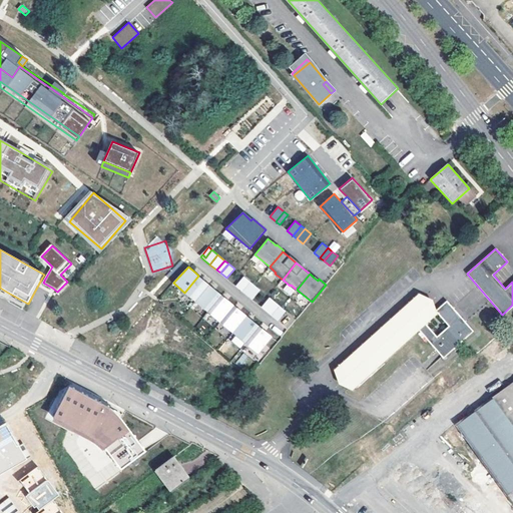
[(198,276),(184,293),(195,302),(209,285),(205,282),(198,276)]
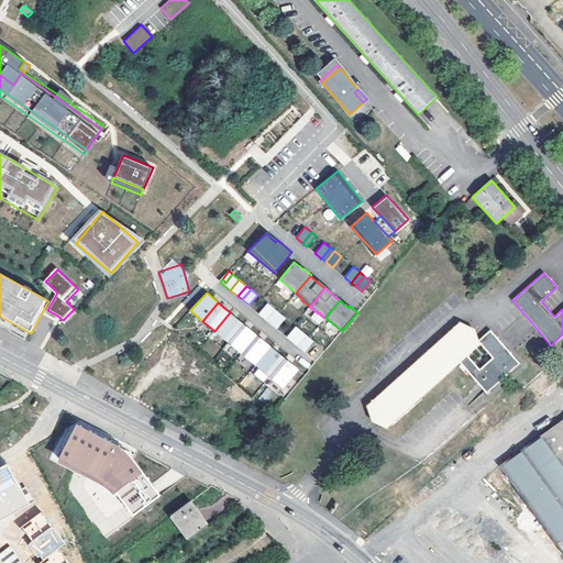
[(258,313),(265,319),(274,309),(267,304),(258,313)]
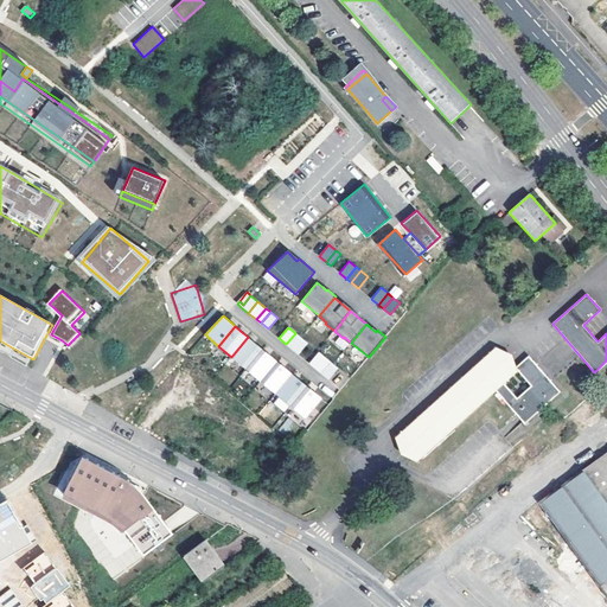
[(291,347),(300,337),(295,333),(286,344),(291,347)]
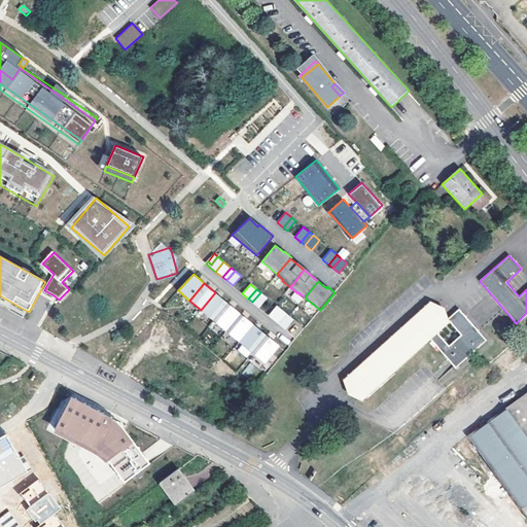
[(215,292),(201,310),(213,320),(227,303),(218,295),(215,292)]
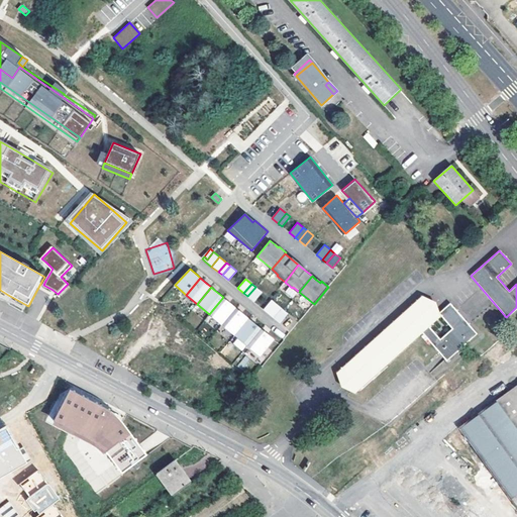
[(255,287),(247,296),(253,302),(262,292),(255,287)]
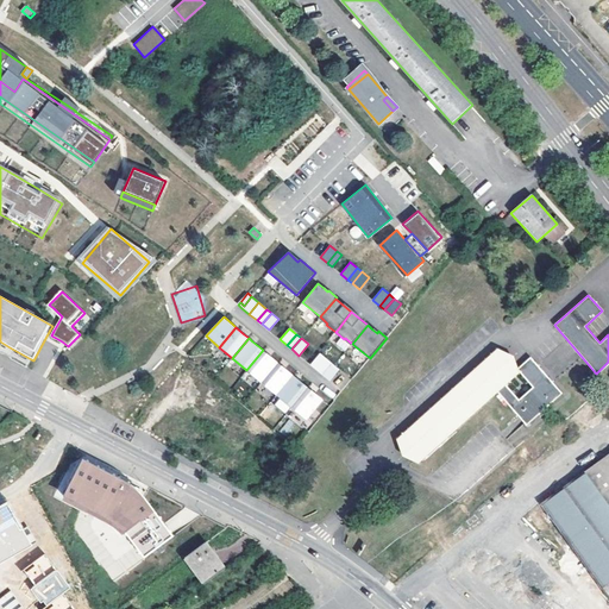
[(498,349),(399,440),(419,464),(497,395),(500,393),(525,422),(527,425),(563,393),(532,356),(516,369),(498,349)]
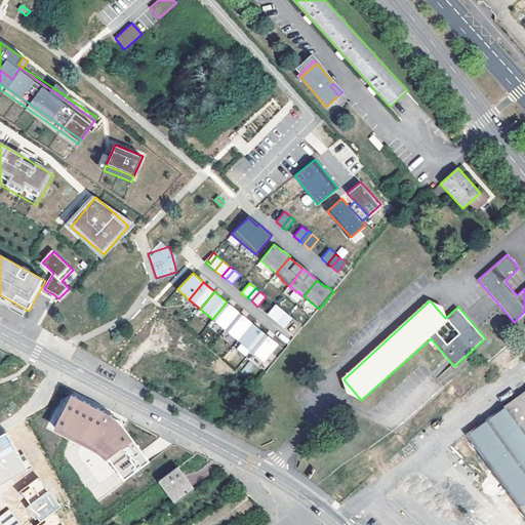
[(227,301),(212,319),(226,330),(240,313),(230,305),(227,301)]
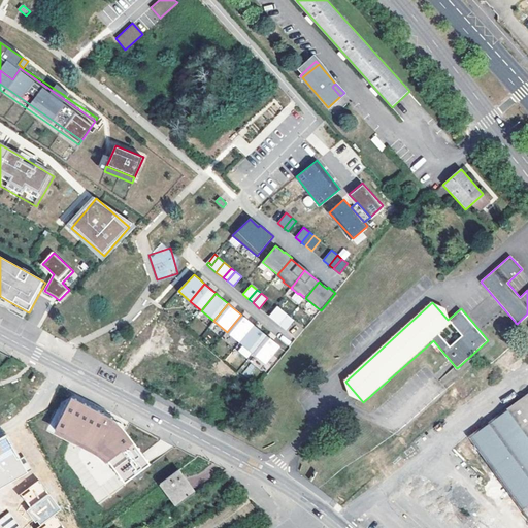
[(269,316),(275,322),(284,311),(277,306),(269,316)]
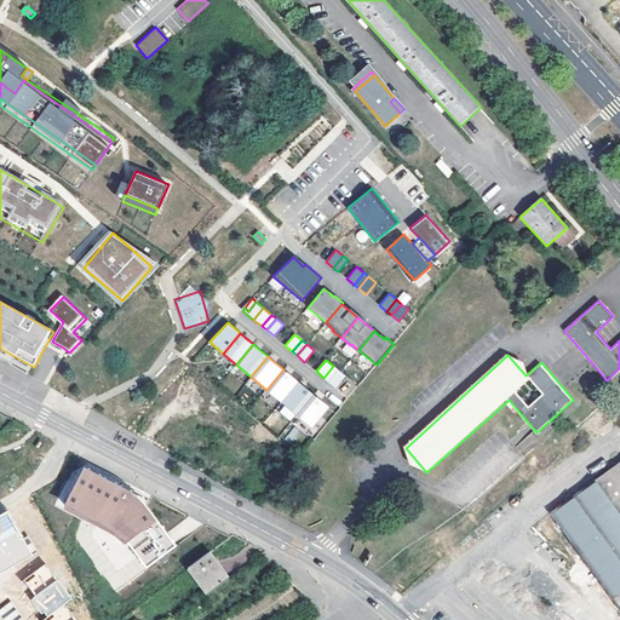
[(328,382),(338,369),(333,366),(323,378),(328,382)]
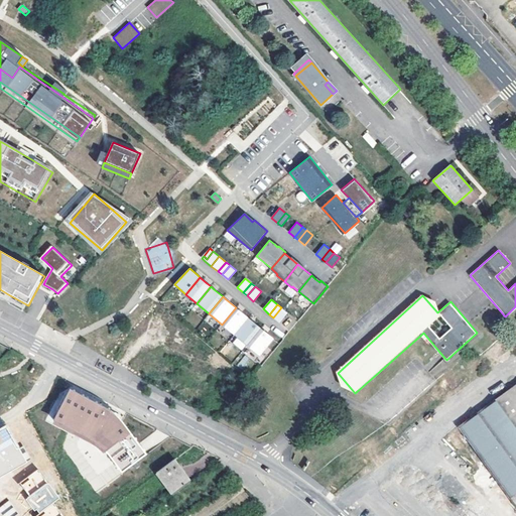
[(236,307),(222,325),(235,335),(248,317),(239,309),(236,307)]
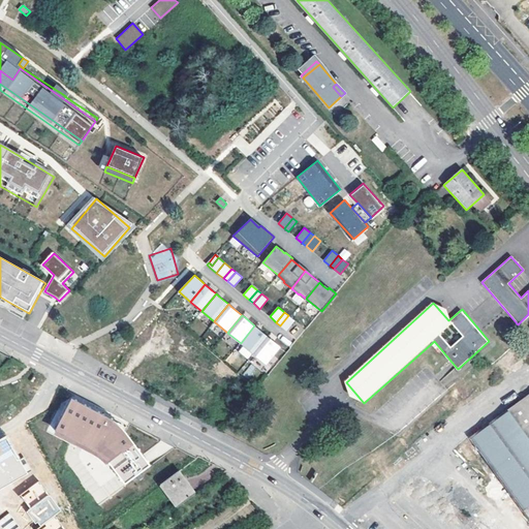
[(288,315),(280,325),(286,331),(294,320),(288,315)]
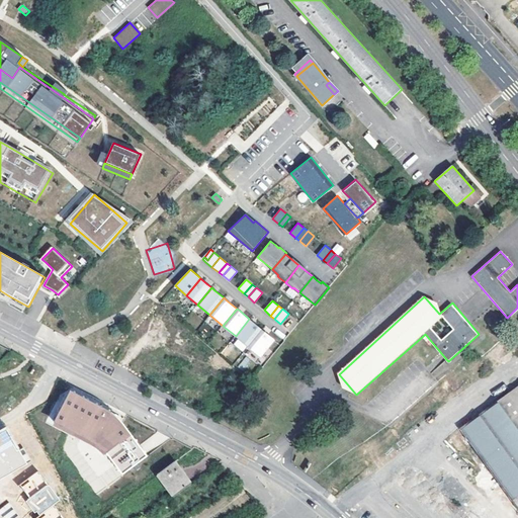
[(249,319),(236,336),(248,347),(262,330),(252,322),(249,319)]
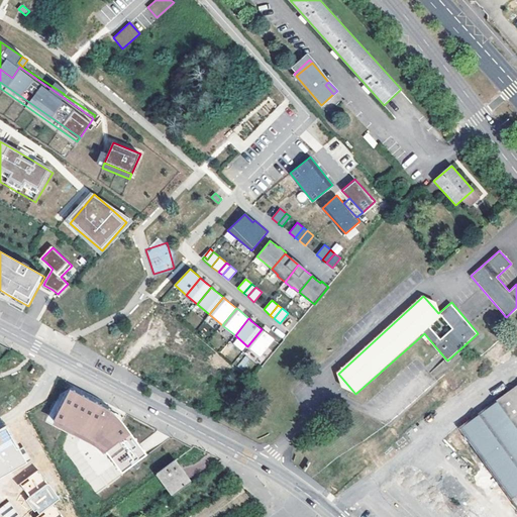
[(262,329),(247,346),(261,356),(275,340),(265,331),(262,329)]
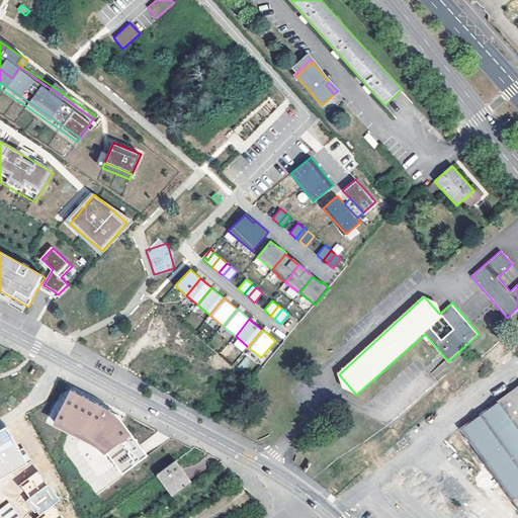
[(517,385),(458,430),(517,511),(517,385)]
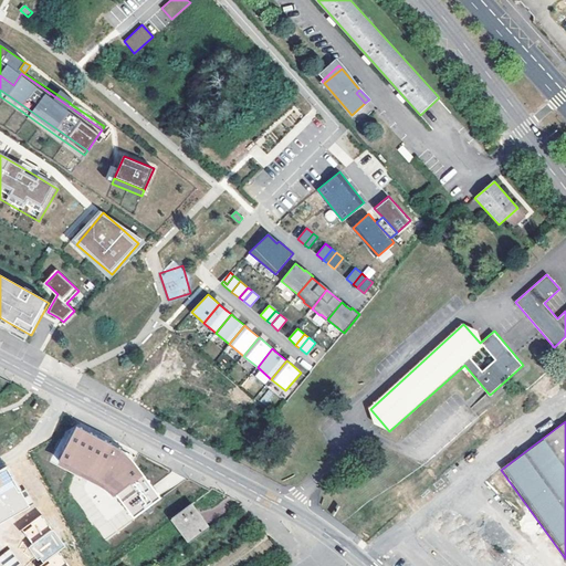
[(95,437),(79,428),(66,452),(72,454),(69,461),(73,463),(71,468),(83,474),(101,440),(95,437)]
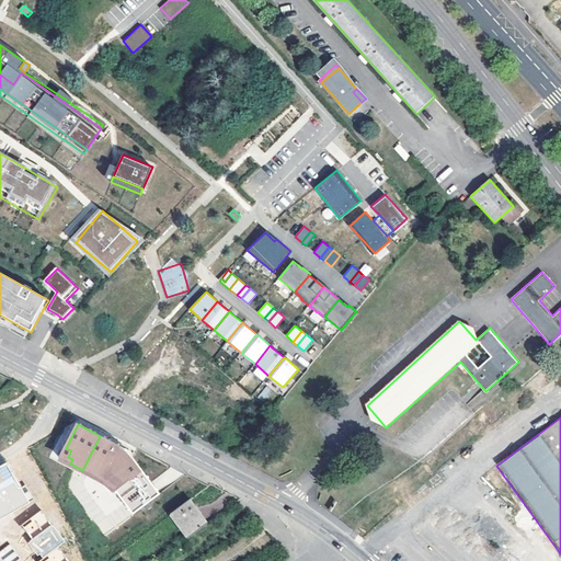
[(148,504),(160,495),(127,451),(115,444),(100,436),(82,470),(104,481),(116,492),(132,513),(147,502),(148,504)]
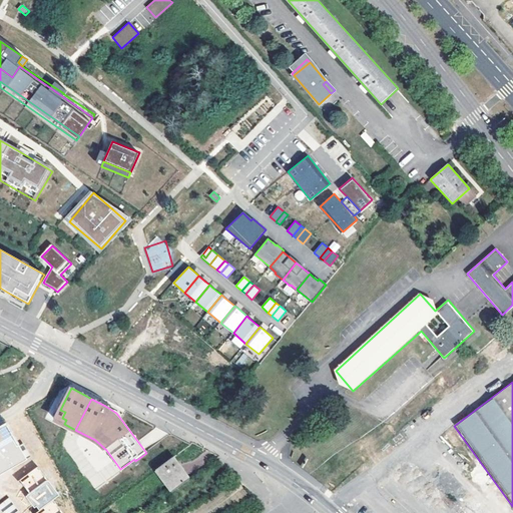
[(65,412),(60,410),(54,419),(64,424),(66,420),(62,418),(65,412)]
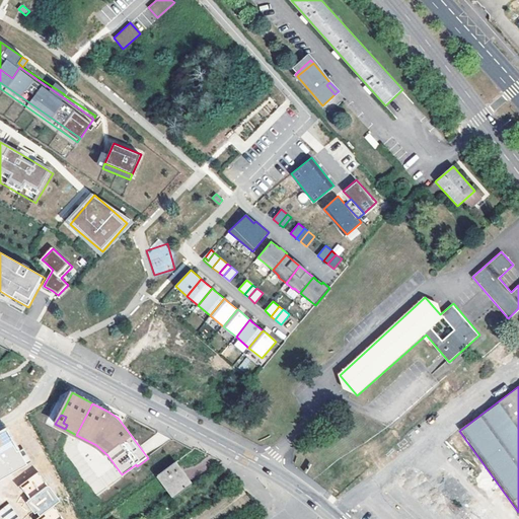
[(6,431),(0,434),(0,480),(27,465),(19,450),(17,451),(6,431)]
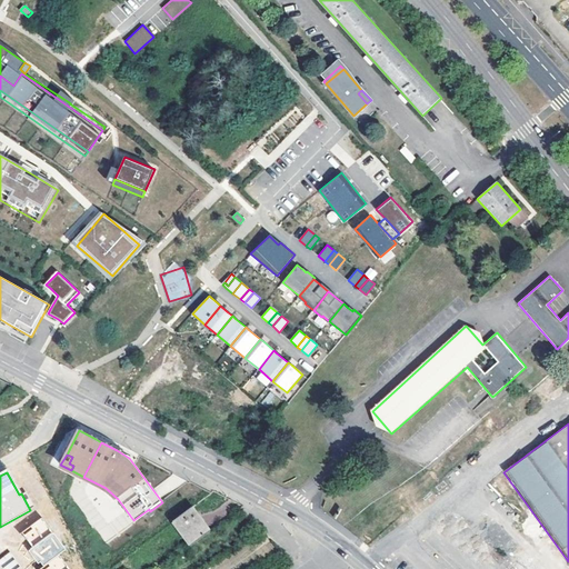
[(190,545),(210,530),(192,507),(172,521),(190,545)]
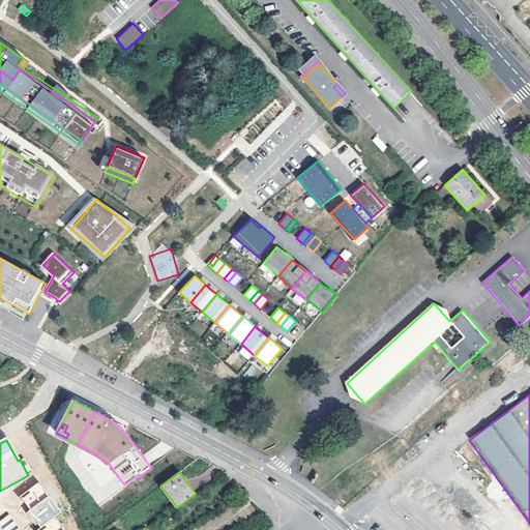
[(62,511),(39,481),(21,496),(31,509),(29,511),(40,527),(36,529),(65,529),(56,517),(62,511)]
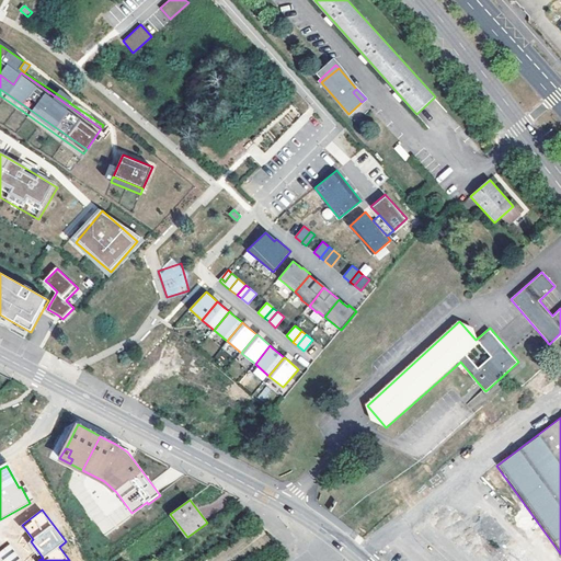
[(10,542),(0,550),(0,557),(3,560),(14,560),(21,556),(10,542)]
